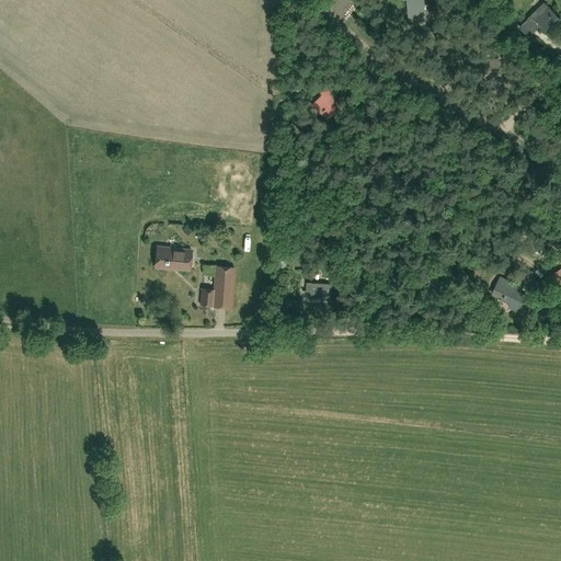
[(424,12),(423,0),(407,0),(408,14),(424,12)]
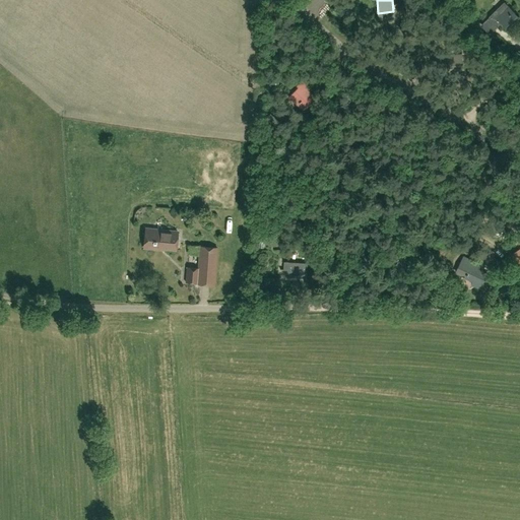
[(505,2),(485,21),(481,25),(490,34),(494,29),(502,22),(508,28),(519,17),(505,2)]
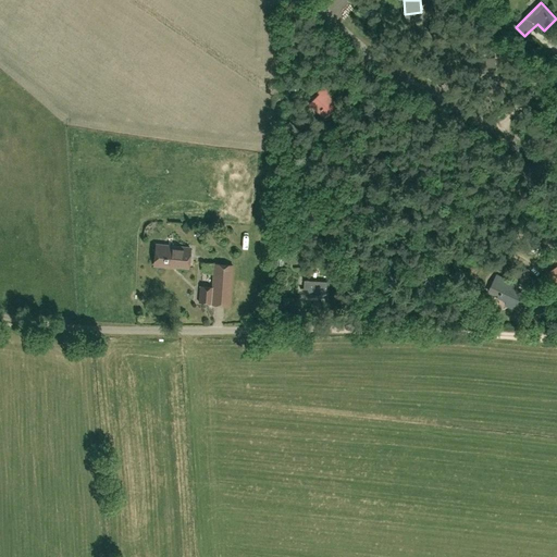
[(495,58),(478,61),(480,77),(497,75),(495,58)]
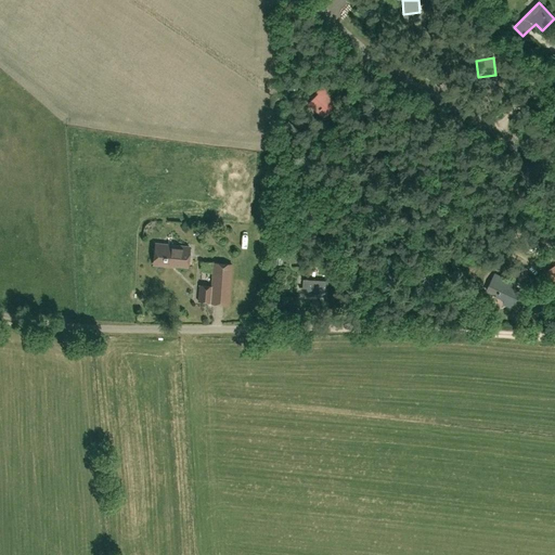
[(328,110),(335,102),(322,90),(311,101),(320,108),(317,113),(323,119),(331,111),(328,110)]
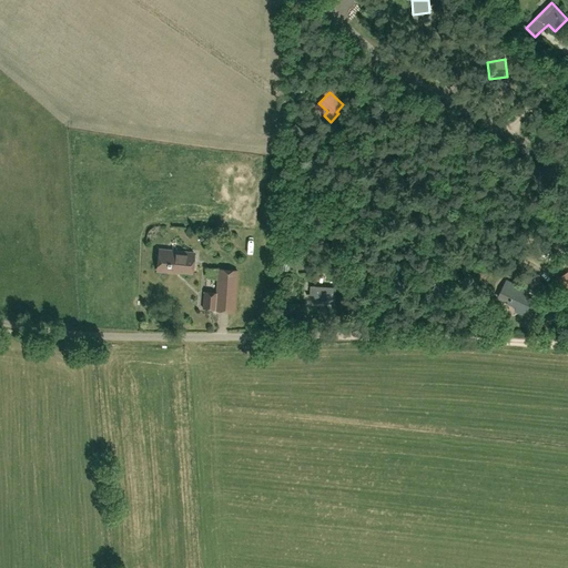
[(172,270),(192,272),(194,253),(159,250),(156,270),(172,272),(172,270)]
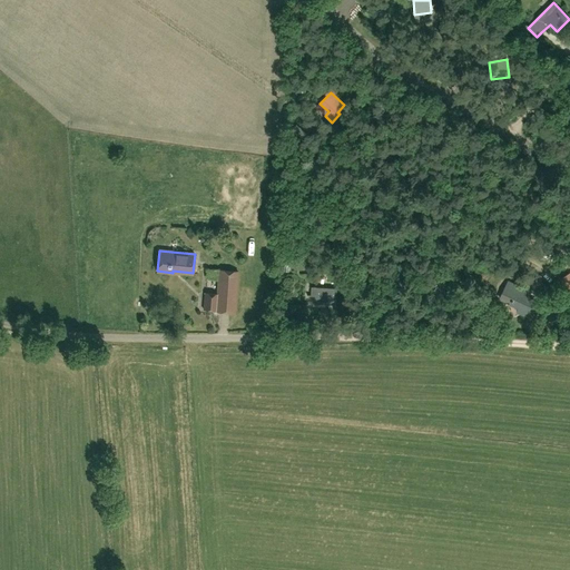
[(217,294),(205,293),(203,308),(216,310),(216,311),(235,313),(238,272),(219,271),(217,294)]
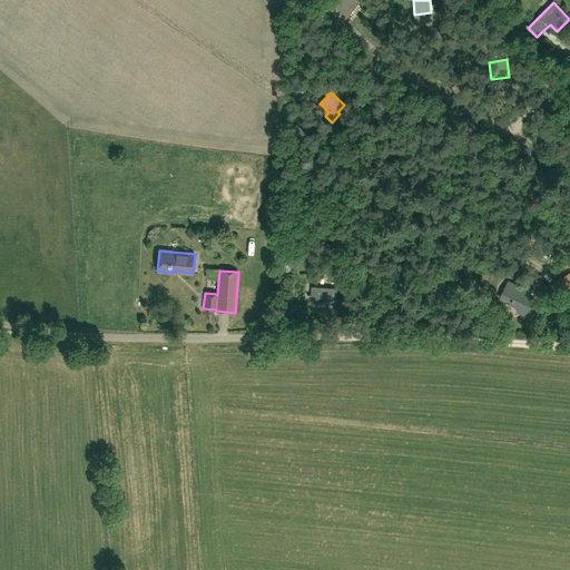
[(569,273),(558,279),(569,298),(569,297),(569,273)]
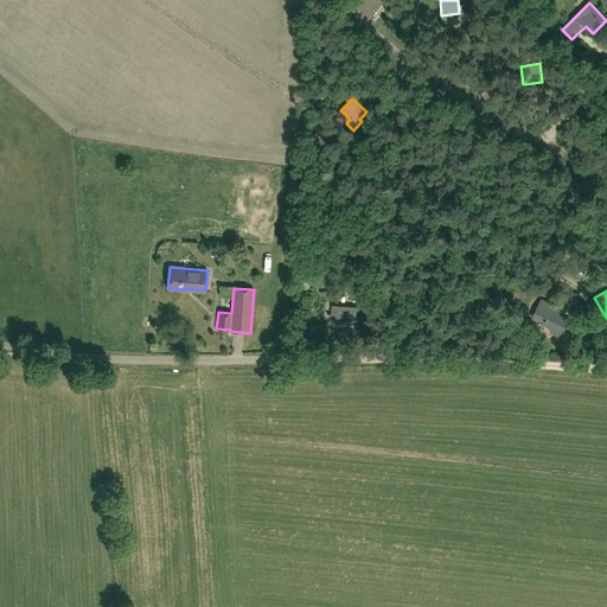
[(338,315),(338,323),(358,324),(359,308),(366,308),(368,294),(360,294),(359,307),(336,306),(336,314),(338,315)]
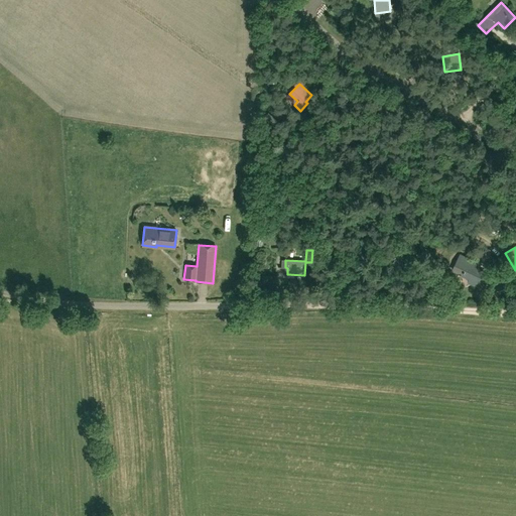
[(480,264),(470,259),(469,261),(459,256),(453,269),(462,274),(476,281),(479,274),(476,272),(480,264)]
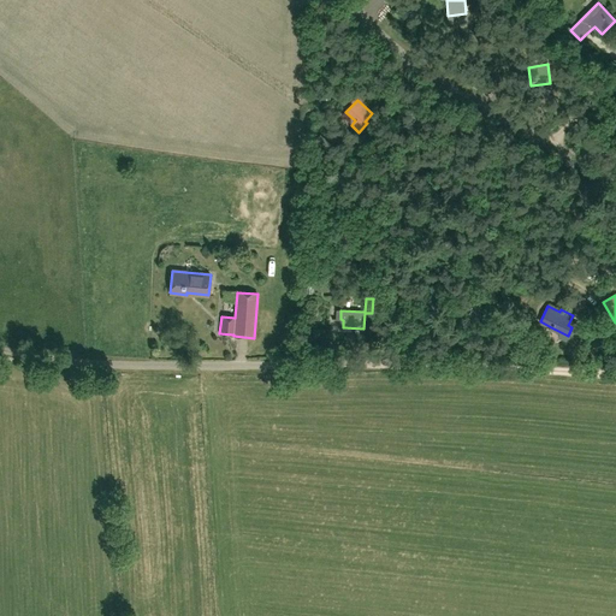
All buildings are outlined.
